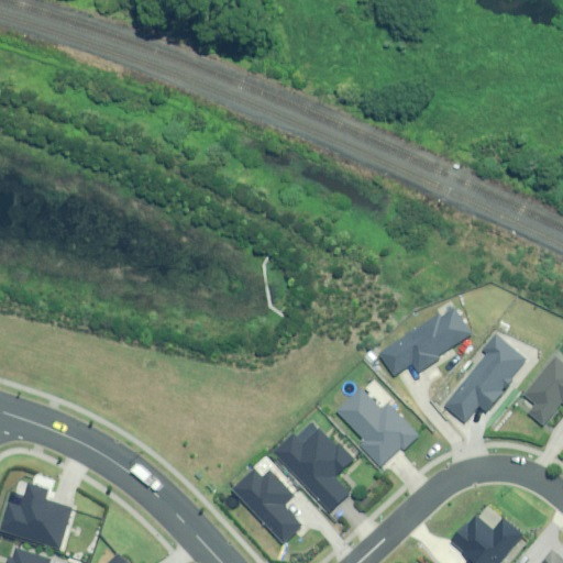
[(471,334),(455,308),(441,317),(439,315),(377,351),(392,375),(411,364),(415,371),(437,357),(434,356),(471,334)]
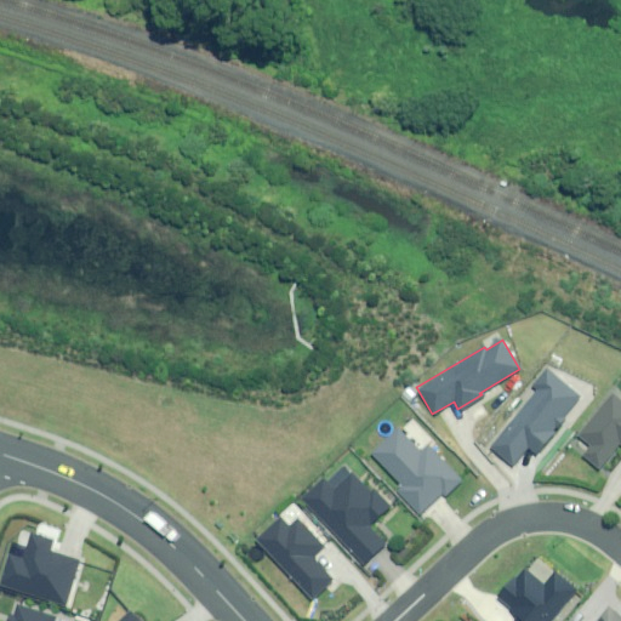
[(579,397),(546,369),(533,386),(537,389),(491,445),(511,462),(525,445),(533,451),(579,397)]
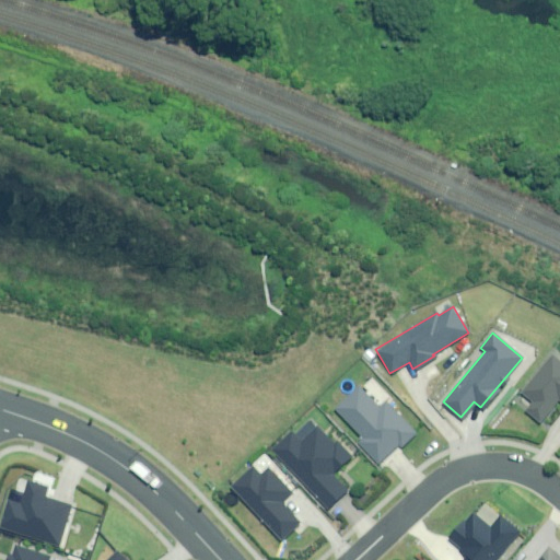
[(559,362),(550,354),(520,391),(533,401),(523,412),(536,424),(557,399),(559,401),(559,362)]
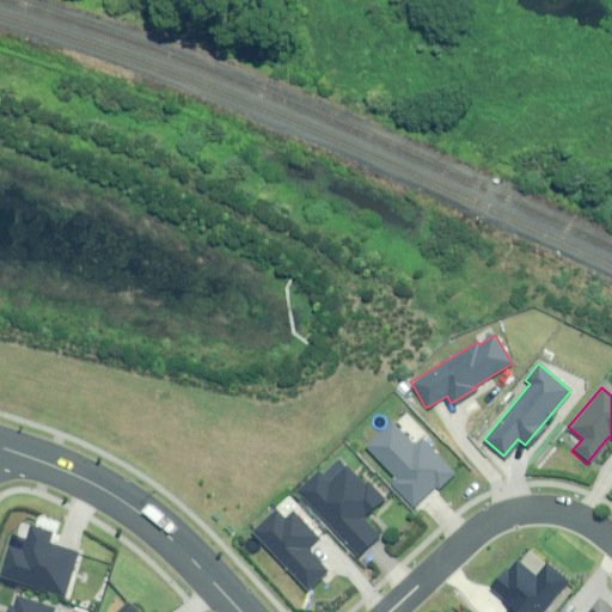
[(414,446),(391,422),(366,447),(396,478),(391,483),(414,507),(435,487),(436,488),(452,473),(420,440),(414,446)]
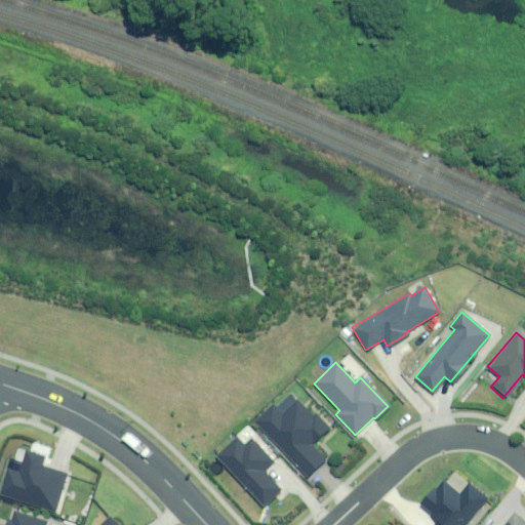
[(270,404),(252,420),(307,476),(323,459),(309,445),(327,427),(314,413),(312,415),(297,401),(282,416),(270,404)]
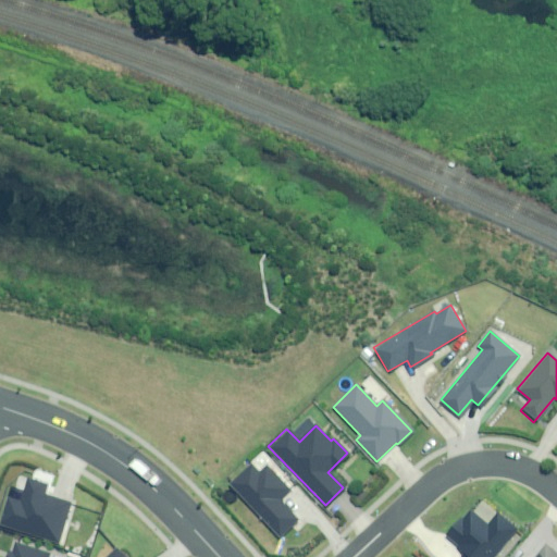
[(292,492),(265,465),(257,472),(249,463),(227,483),(277,537),(297,520),(281,502),(292,492)]
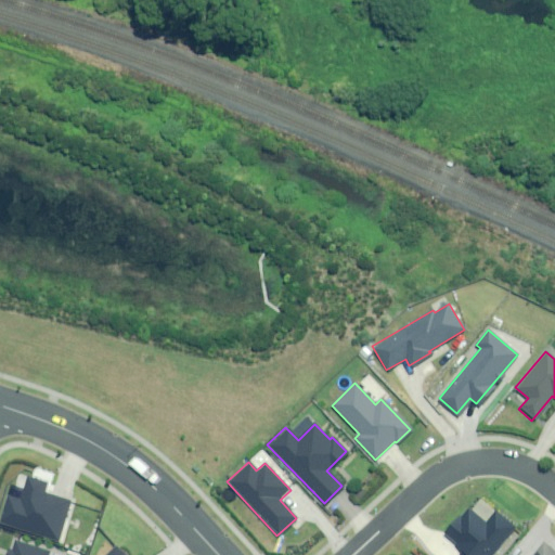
[(44,483),(21,476),(12,503),(0,499),(0,527),(52,543),(64,504),(40,497),(44,483)]
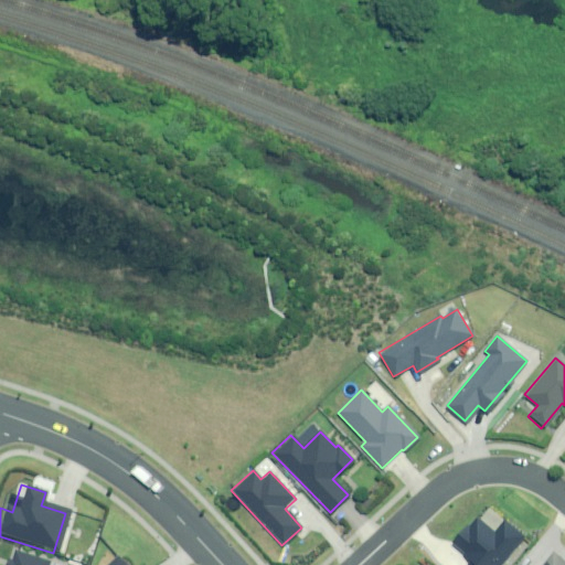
[(500,564),(524,536),(503,519),(493,531),(472,514),(449,544),(469,561),(465,564),(500,564)]
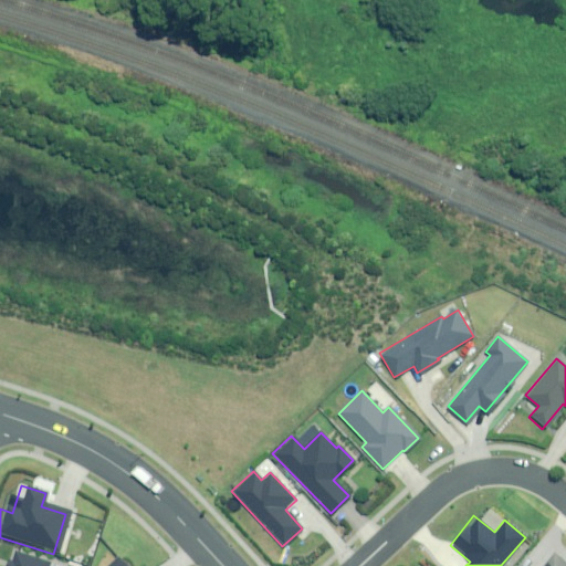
[(49,565),(51,561),(12,548),(6,565),(49,565)]
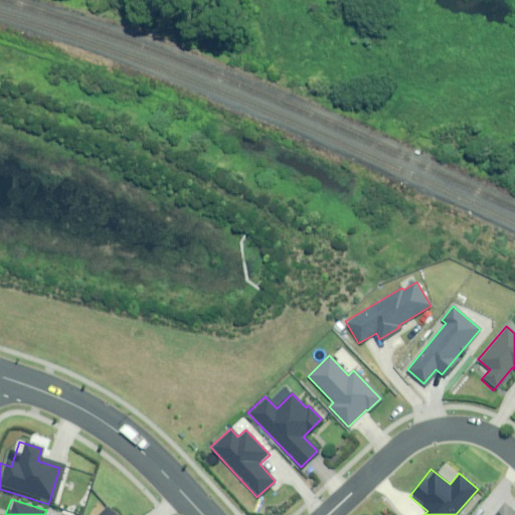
[(514,514),(504,505),(495,514),(514,514)]
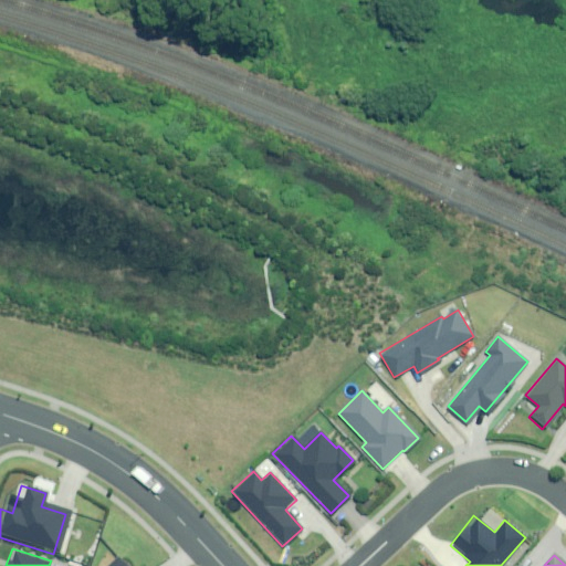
[(135,565),(134,565),(123,565),(115,556),(102,565),(135,565)]
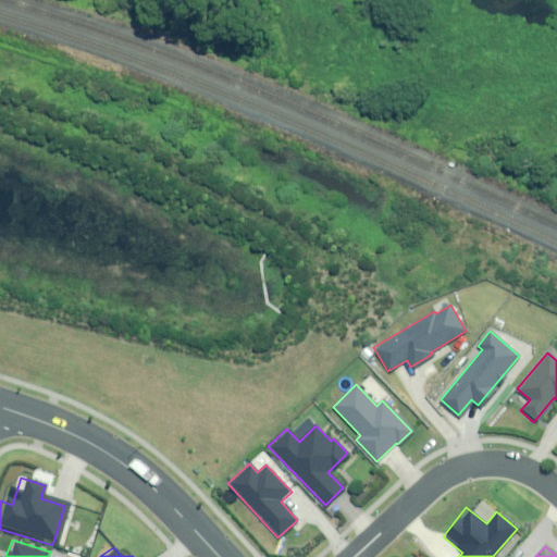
All buildings are outlined.
